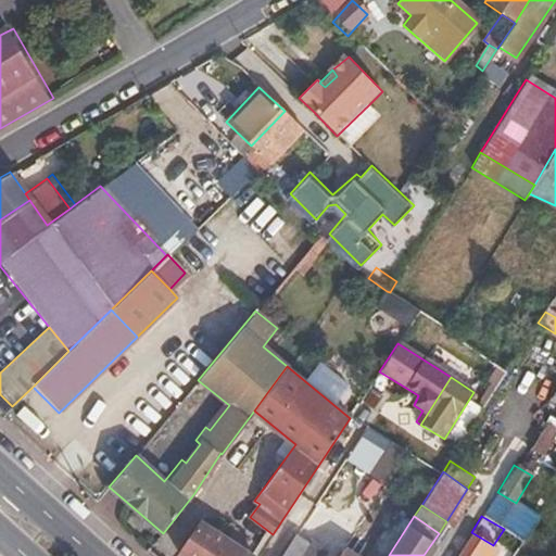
[(224,540),(200,523),(178,555),(249,555),(245,554),(224,540)]
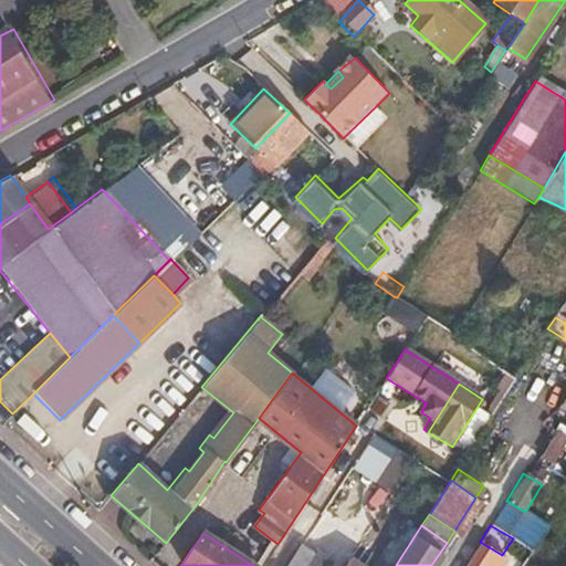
[(228,549),(250,564),(257,554),(233,538),(228,549)]
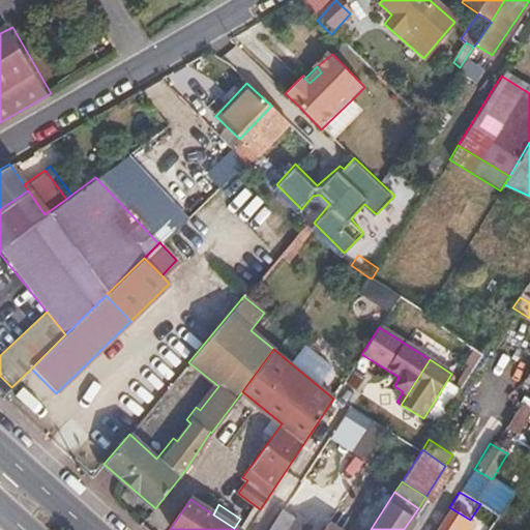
[(310,529),(311,529),(294,519),(287,529),(310,529)]
